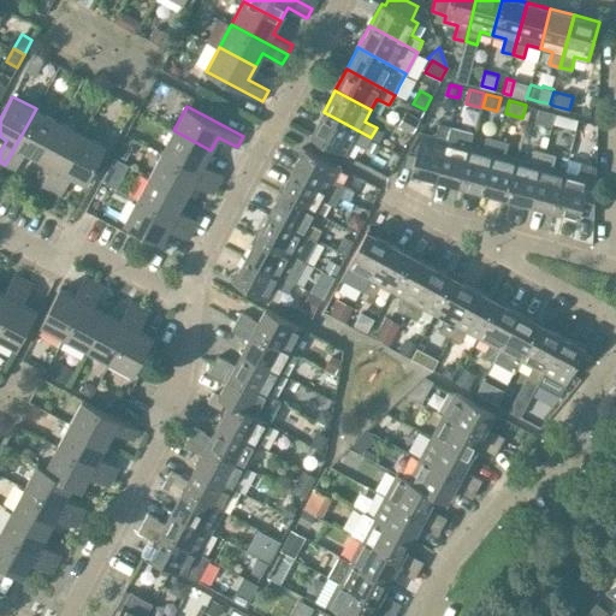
[(36,108),(5,165),(16,171),(25,150),(39,158),(59,122),(36,108)]
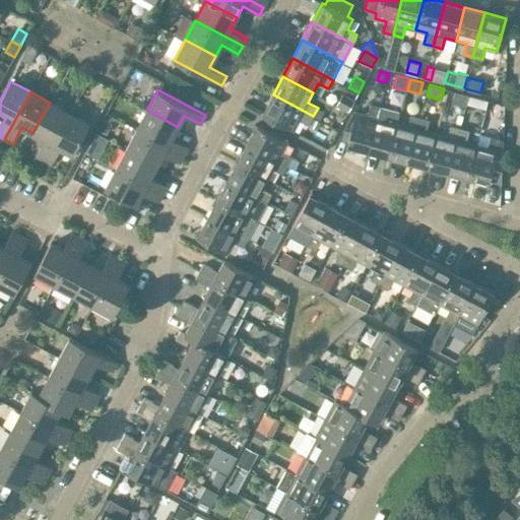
[(455,91),(452,102),(466,106),(469,94),(455,91)]
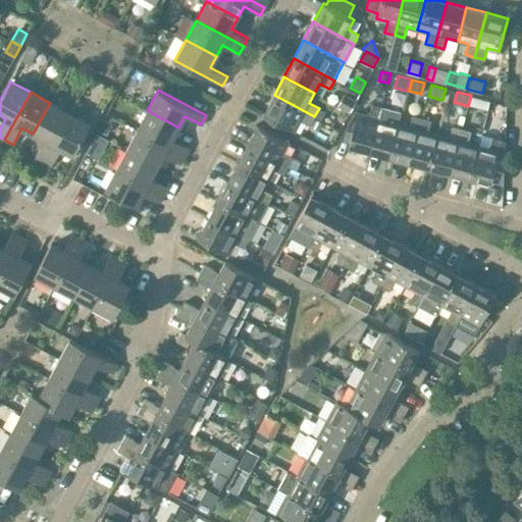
[(344,94),(336,105),(349,112),(356,100),(344,94)]
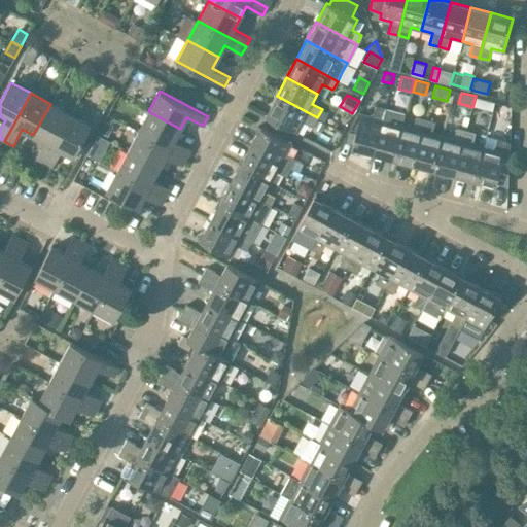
[(317,117),(277,96),(266,115),(296,132),(303,121),(313,127),(317,118),(317,117)]
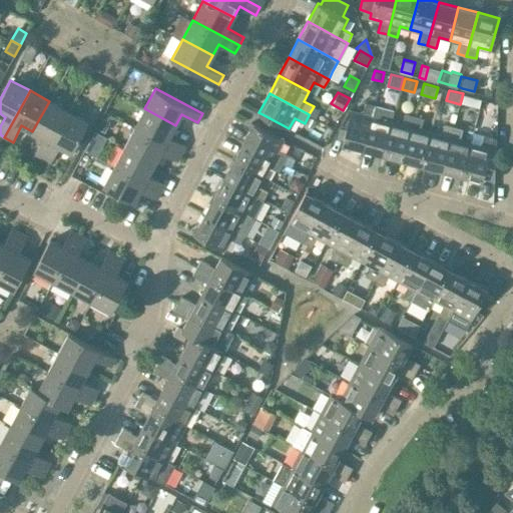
[(464,94),(461,103),(471,105),(473,96),(464,94)]
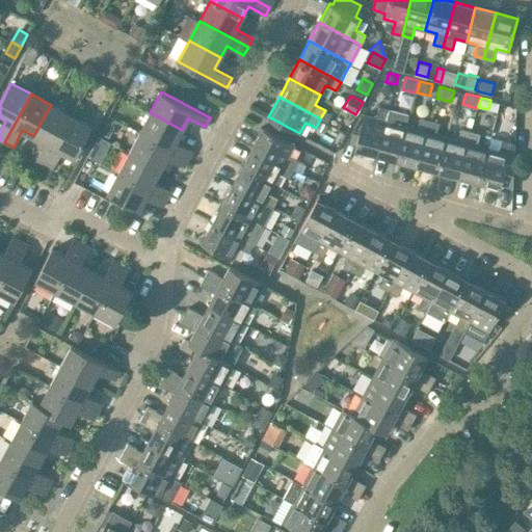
[(51,105),(33,136),(46,142),(36,159),(45,164),(71,115),(51,105)]
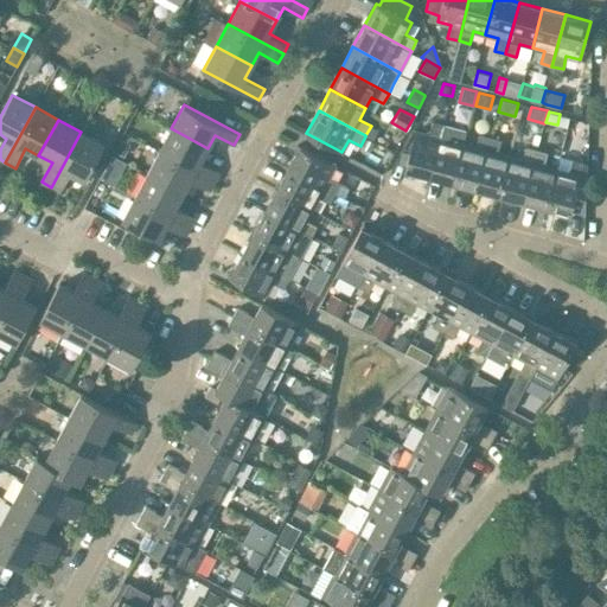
[(429,176),(443,125),(433,121),(429,134),(415,131),(404,170),(429,176)]
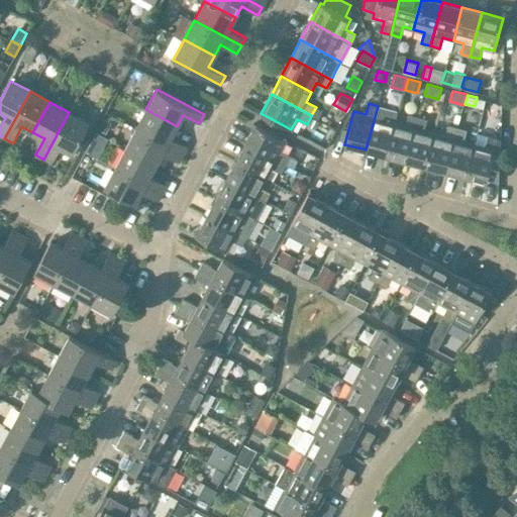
[(366,149),(386,154),(395,122),(398,111),(378,106),(366,149)]
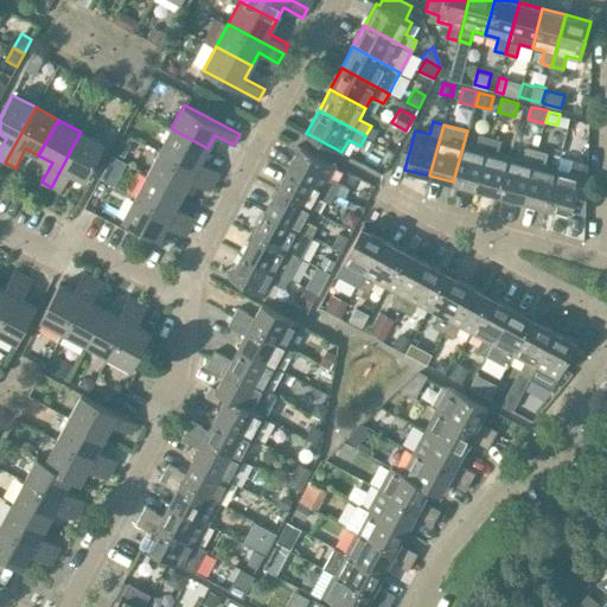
[(159,151),(215,180),(219,172),(200,161),(208,148),(171,128),(159,151)]
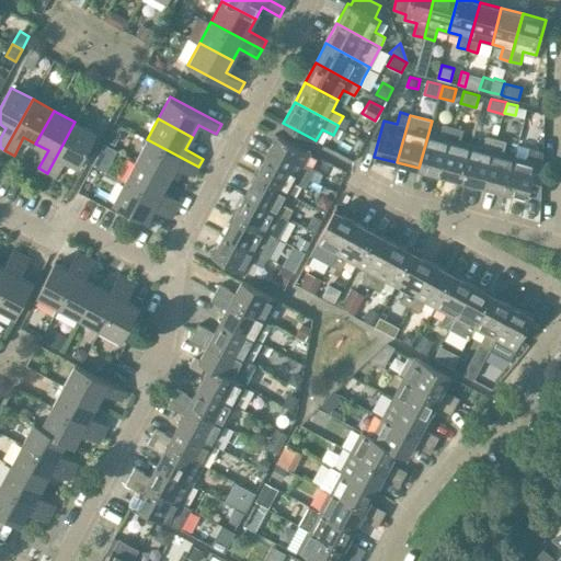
[(75,122),(47,173),(56,178),(65,160),(78,167),(96,134),(75,122)]
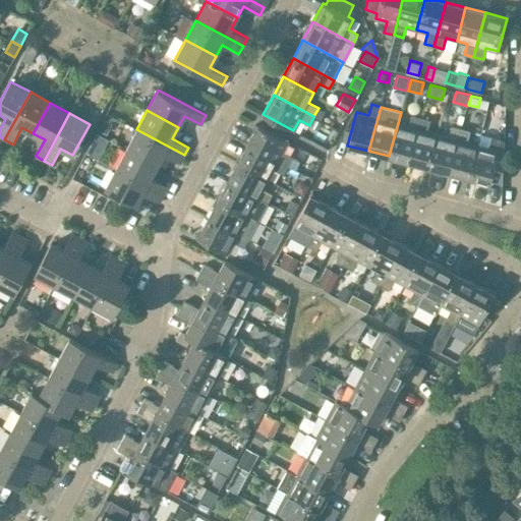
[(389,156),(408,162),(420,117),(411,115),(408,125),(398,123),(389,156)]
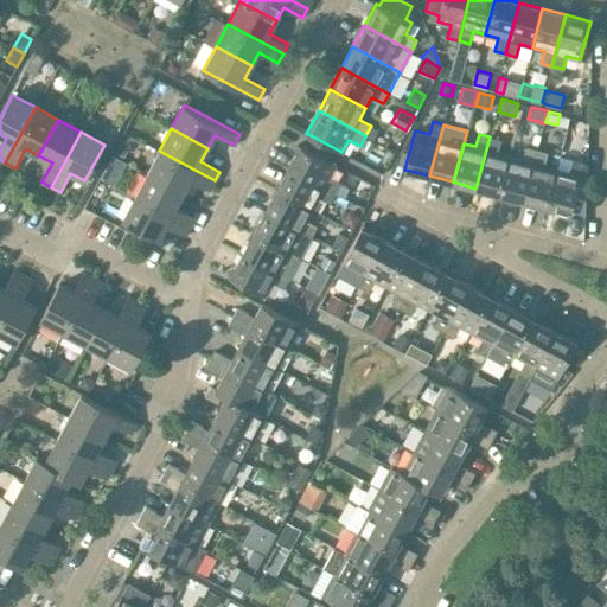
[(365,136),(360,146),(370,151),(372,146),(375,141),(365,136)]
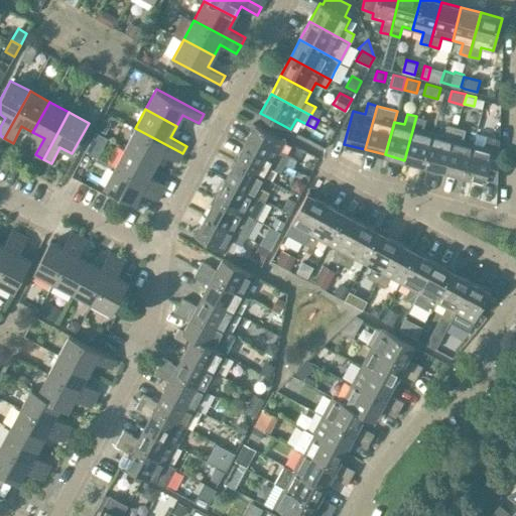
[(404,160),(424,165),(433,132),(423,129),(425,119),(416,116),(404,160)]
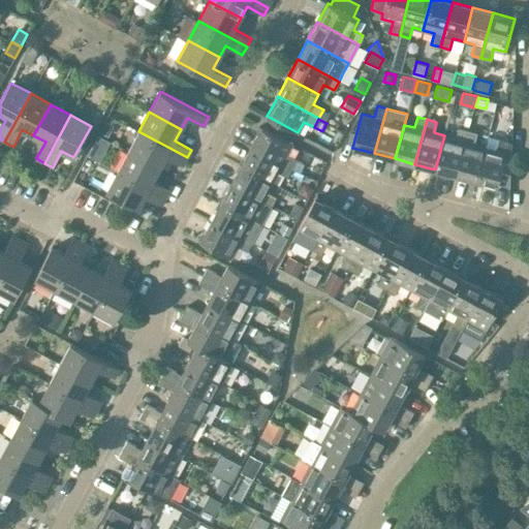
[(286,154),(292,144),(261,127),(251,147),(291,168),(297,159),(286,154)]
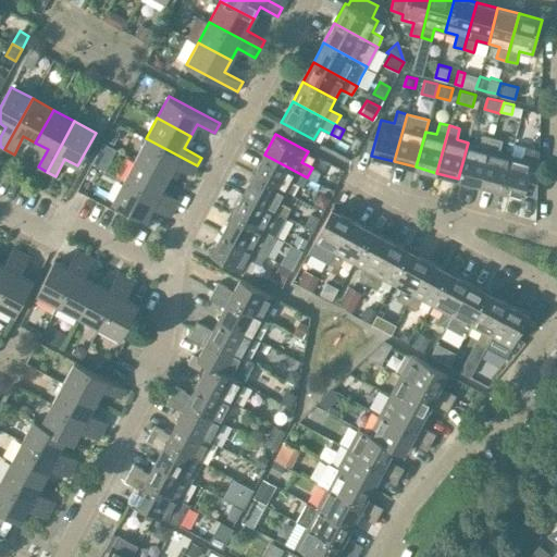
[(458,178),(480,184),(493,137),(482,134),(480,146),(468,143),(458,178)]
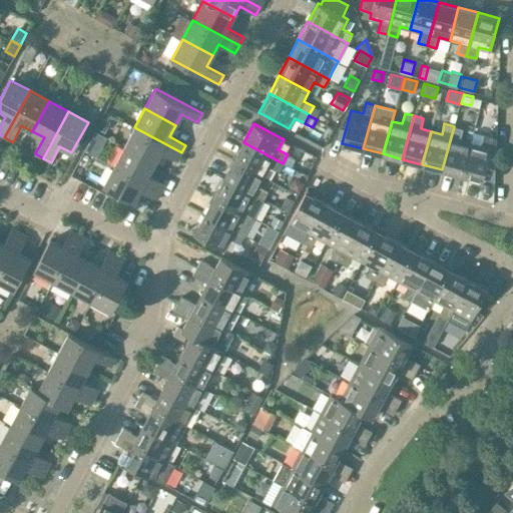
[(442,169),(461,175),(470,142),(460,139),(463,128),(454,126),(442,169)]
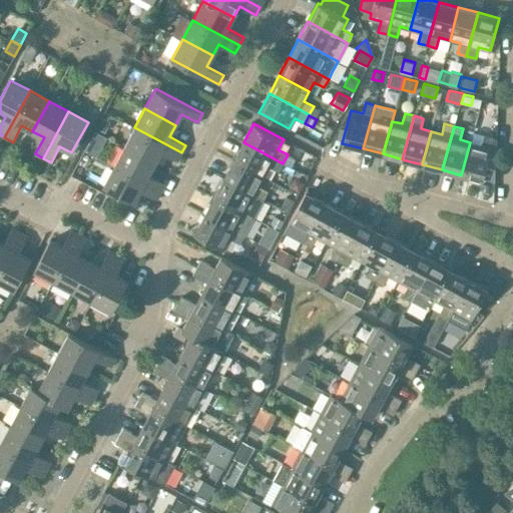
[(124,146),(155,163),(161,152),(177,160),(181,152),(134,127),(124,146)]
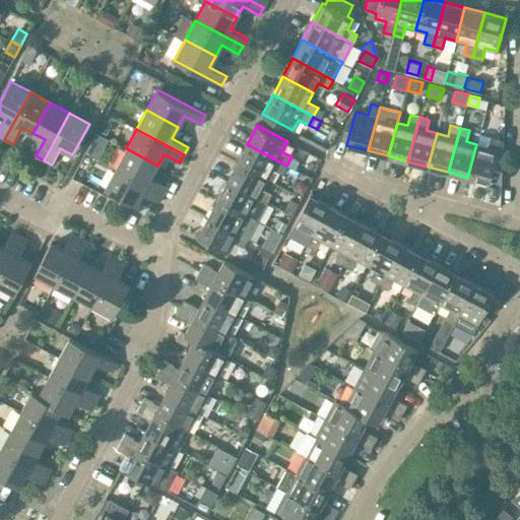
[(476,144),(467,178),(489,183),(490,182),(502,185),(503,139),(491,136),(488,146),(476,144)]
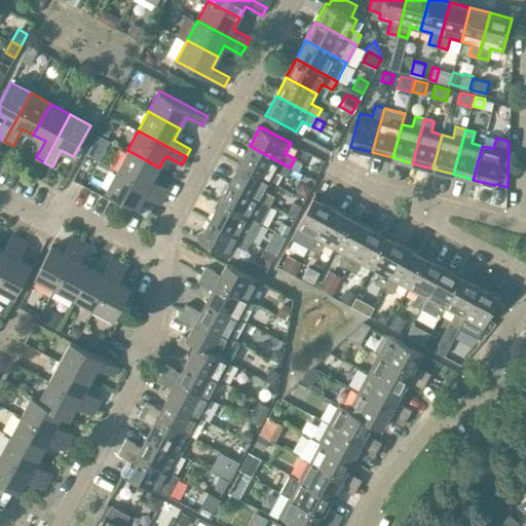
[(250,146),(239,163),(270,181),(275,171),(286,176),(290,167),(250,146)]
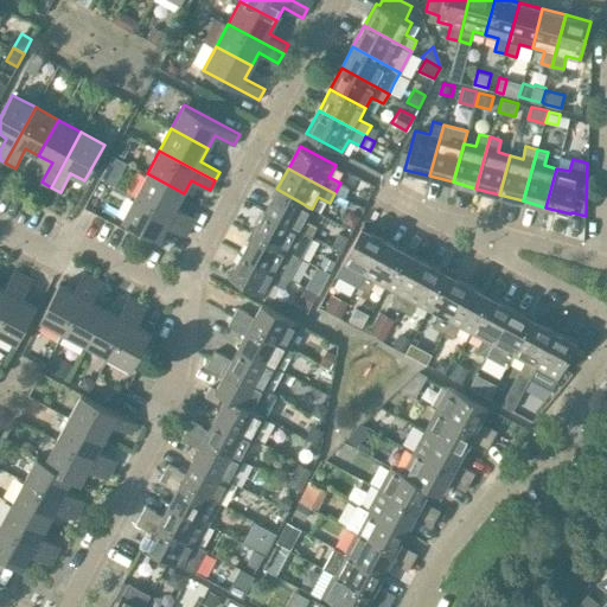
[(135,197),(191,227),(196,217),(177,206),(184,193),(147,173),(135,197)]
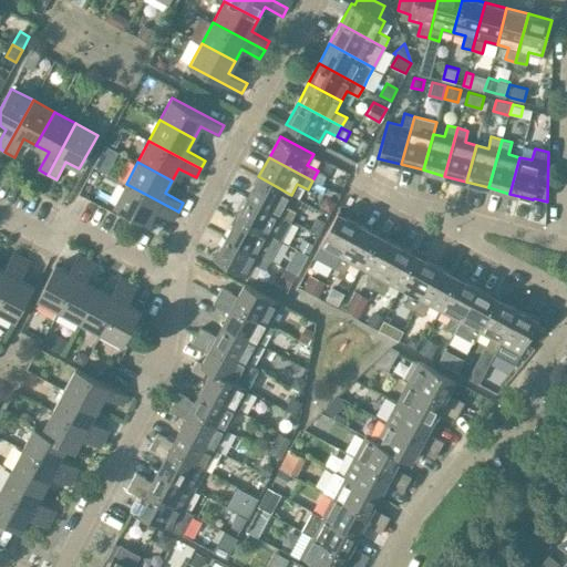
[(258,176),(247,197),(291,220),(296,210),(286,205),(291,195),(258,176)]
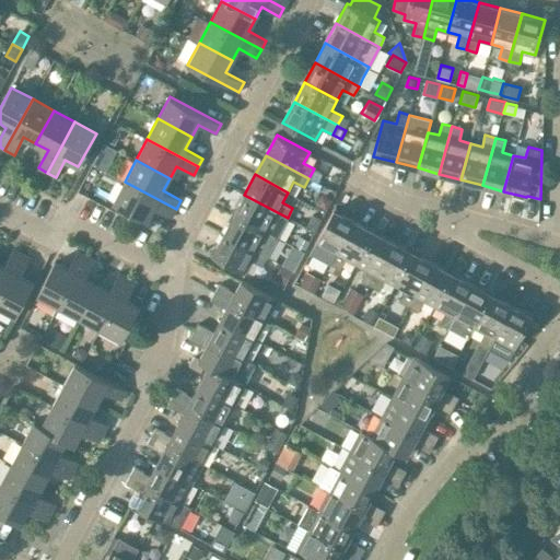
[(176,209),(125,182),(113,202),(147,221),(153,208),(171,217),(176,209)]
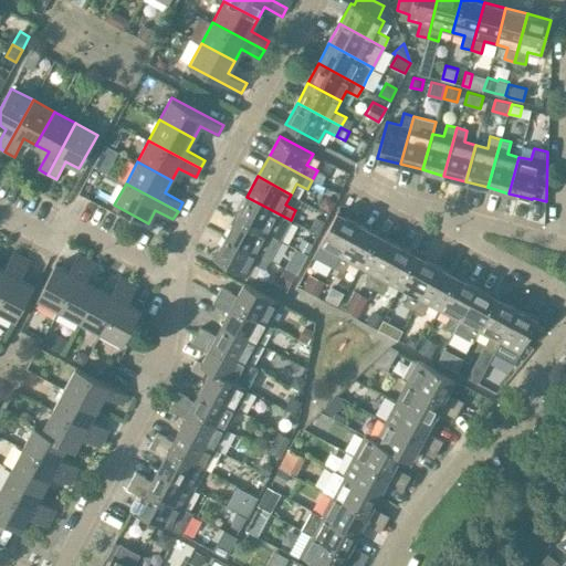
[(247,197),(237,217),(281,240),(291,220),(247,197)]
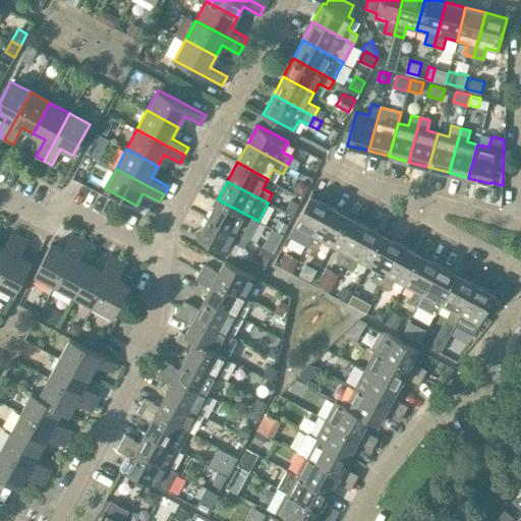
[(307,245),(330,205),(310,194),(288,235),(307,245)]
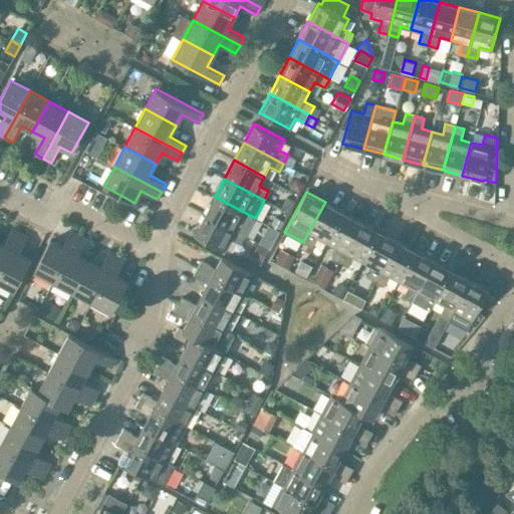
[(286,196),(280,208),(288,212),(294,201),(286,196)]
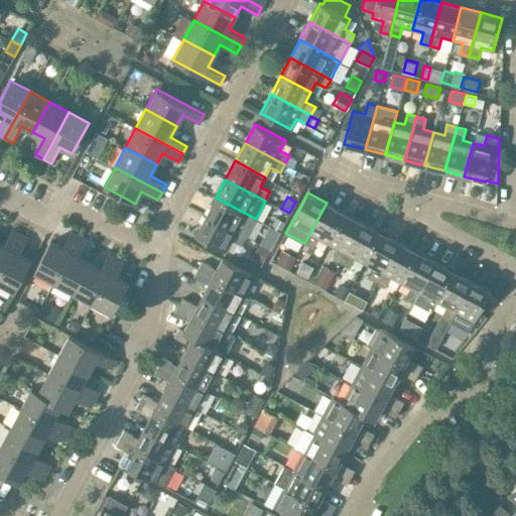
[(216,198),(206,215),(246,237),(256,219),(216,198)]
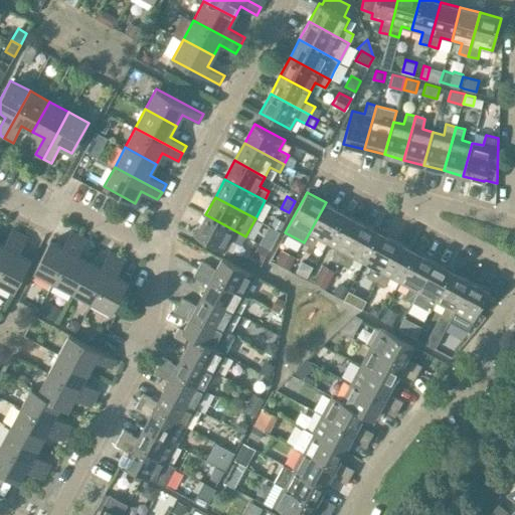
[(343,212),(326,202),(304,242),(313,247),(318,237),(327,242),(343,212)]
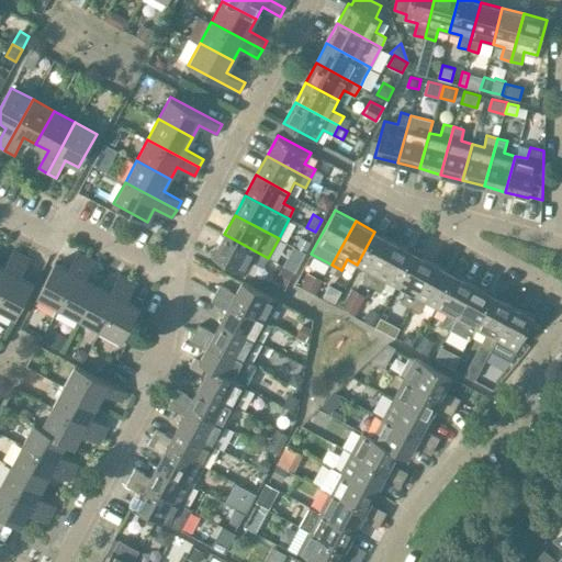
[(394,243),(374,232),(357,265),(368,270),(362,281),(371,285),(394,243)]
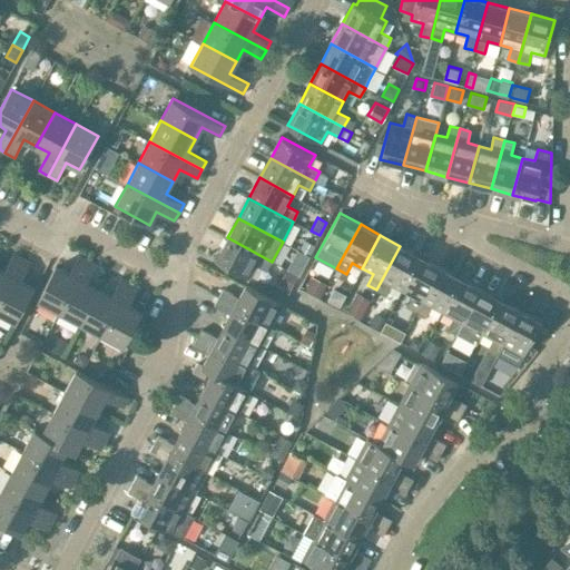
[(272,262),(227,237),(216,258),(249,277),(256,265),(266,271),(272,262)]
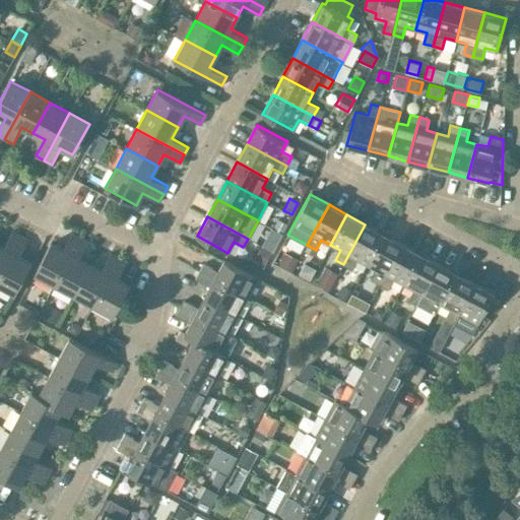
[(383,234),(365,224),(343,264),(351,269),(358,259),(367,264),(383,234)]
